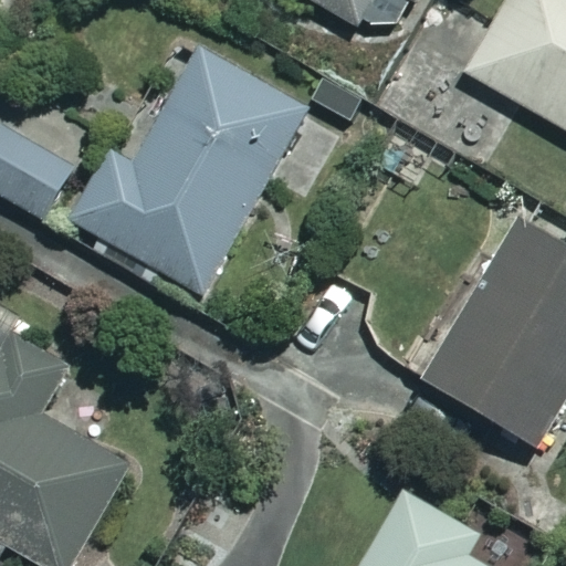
[(315,0),(354,21),(365,0),(315,0)]
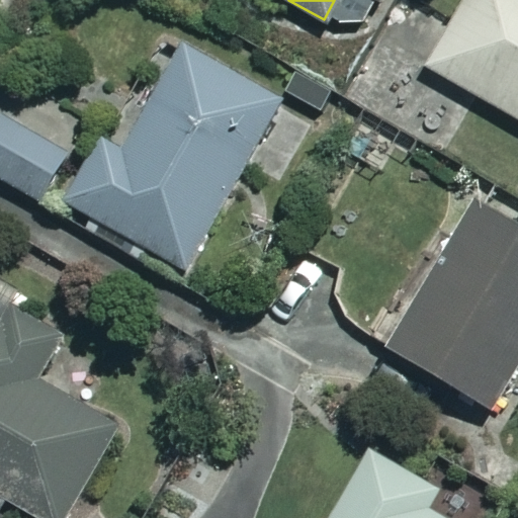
[(517,0),(461,0),(426,65),(517,116),(517,0)]
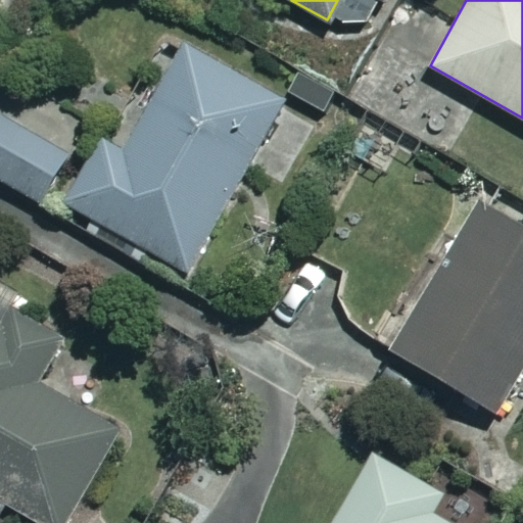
[(185,272),(284,99),(183,42),(123,148),(98,134),(59,200),(185,272)]
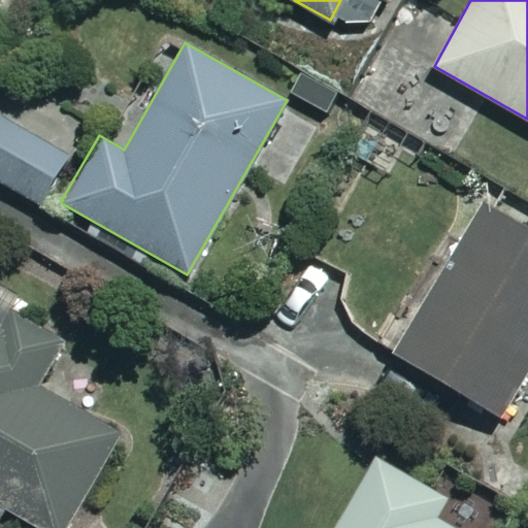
[(63,150),(0,117),(0,179),(37,199),(63,150)]
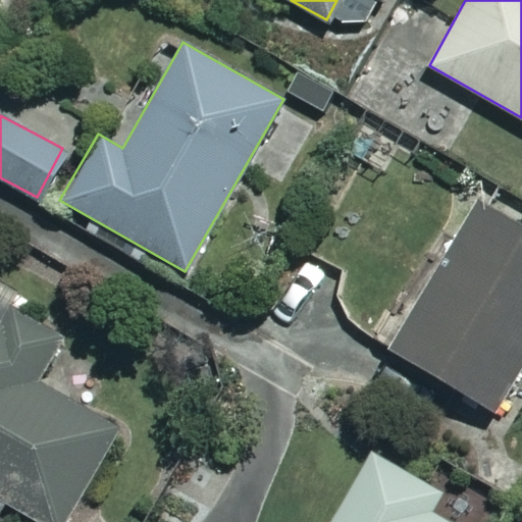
[(521,363),(521,227),(480,203),(393,347),(494,409),(521,363)]
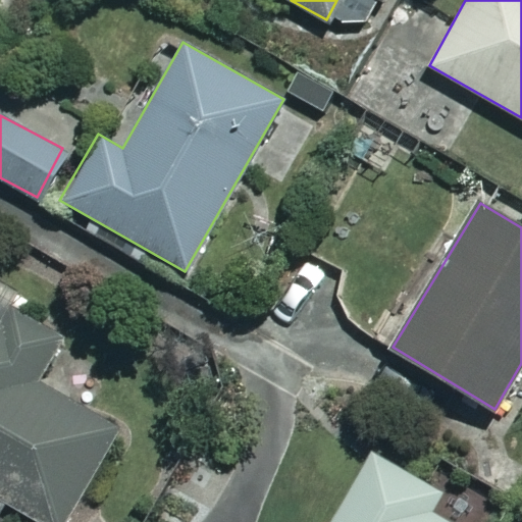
[(0,500),(39,521),(65,521),(121,424),(40,378),(64,334),(13,305),(19,293),(0,281),(0,500)]
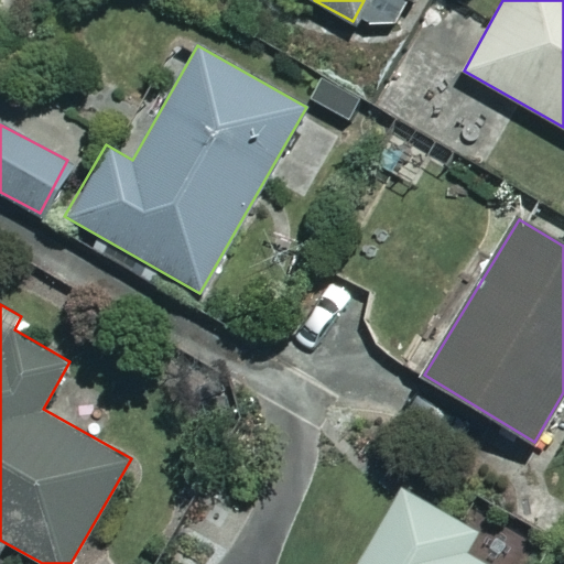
[(472,527),(400,486),(356,563),(491,563),(461,546),(472,527)]
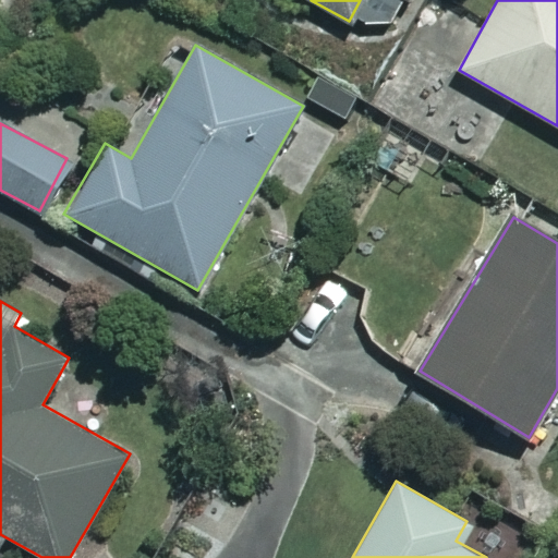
All buildings are outlined.
